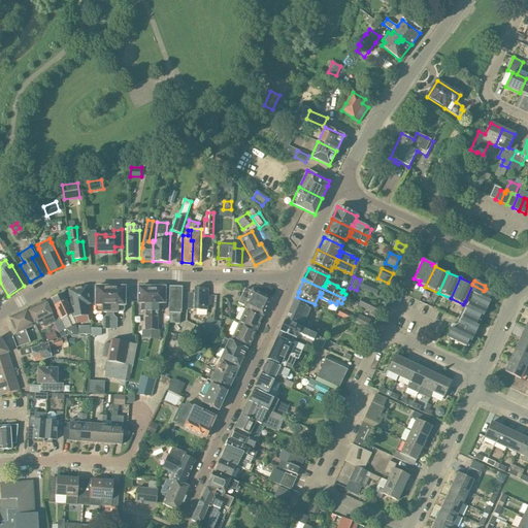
[(365,290),(376,295),(380,289),(368,284),(365,290)]
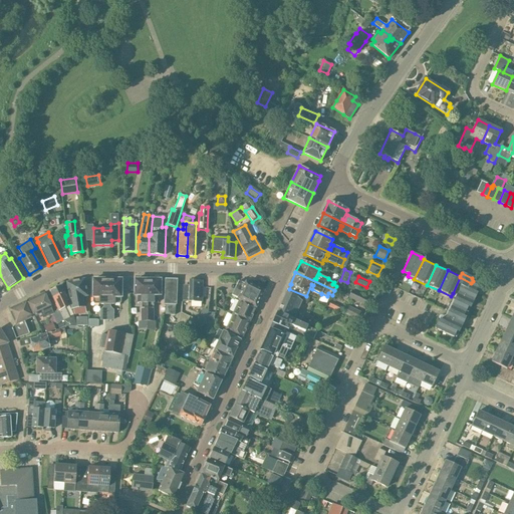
[(478,286),(471,283),(460,277),(453,293),(473,302),(477,293),(475,292),(478,286)]
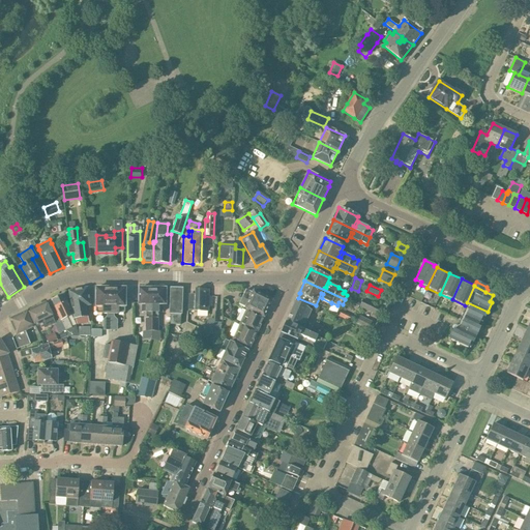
[(75,319),(88,316),(86,306),(90,305),(87,288),(69,291),(75,319)]
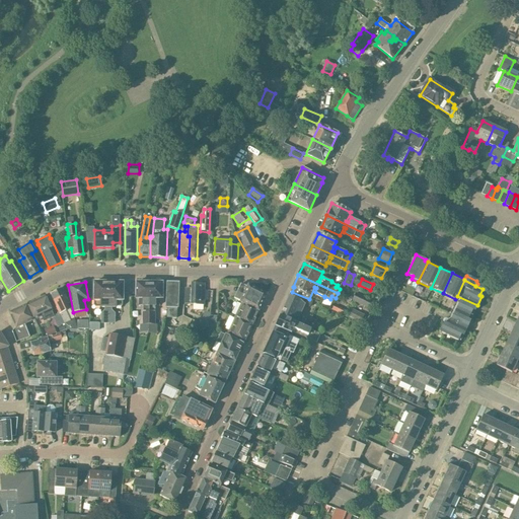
[(101,322),(107,323),(107,306),(107,292),(105,292),(105,291),(104,291),(104,282),(94,282),(94,306),(105,306),(105,309),(101,312),(101,322)]
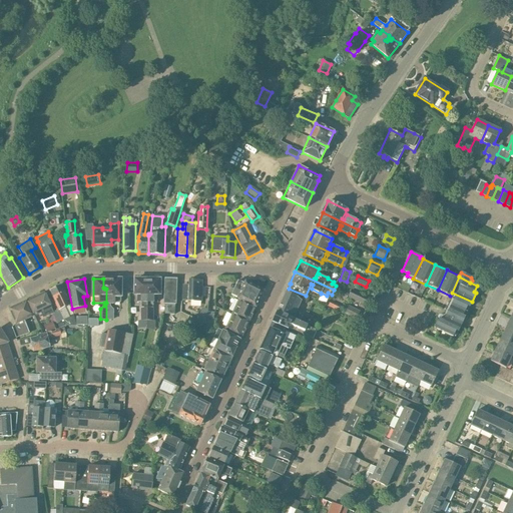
[(106,303),(106,320),(113,320),(114,309),(110,306),(110,303),(115,303),(120,303),(121,279),(107,279),(103,279),(103,288),(104,288),(104,289),(106,289),(106,303)]
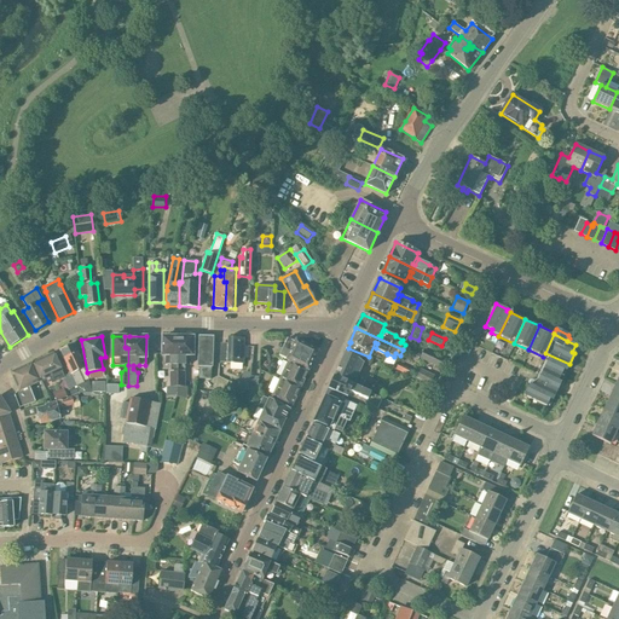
[(214,336),(198,336),(197,379),(212,380),(212,366),(213,366),(214,336)]
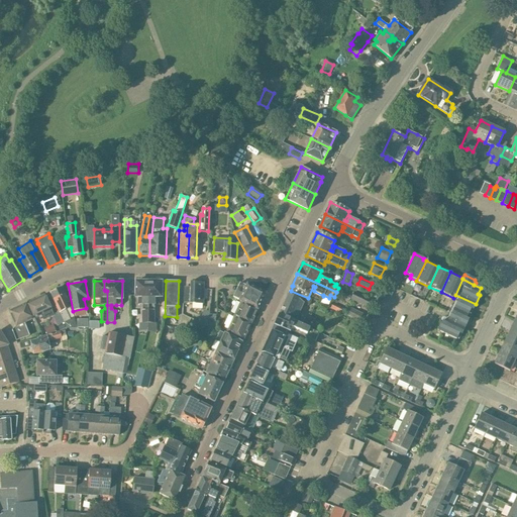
[(148,324),(149,324),(149,316),(148,316),(148,282),(135,282),(135,297),(139,297),(139,307),(142,307),(142,324),(148,324)]
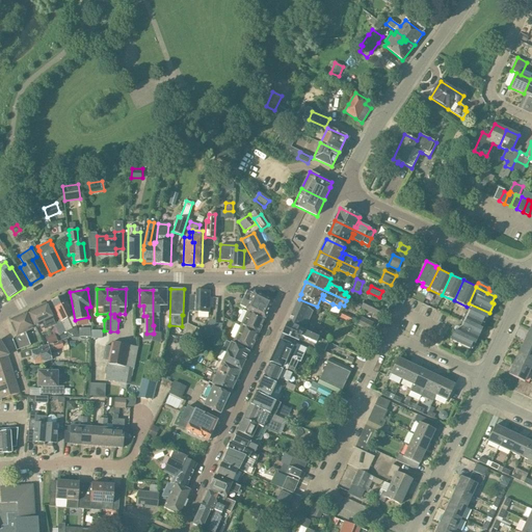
[(154,325),(154,334),(158,334),(158,316),(163,316),(163,306),(166,306),(166,290),(153,290),(153,325),(154,325)]
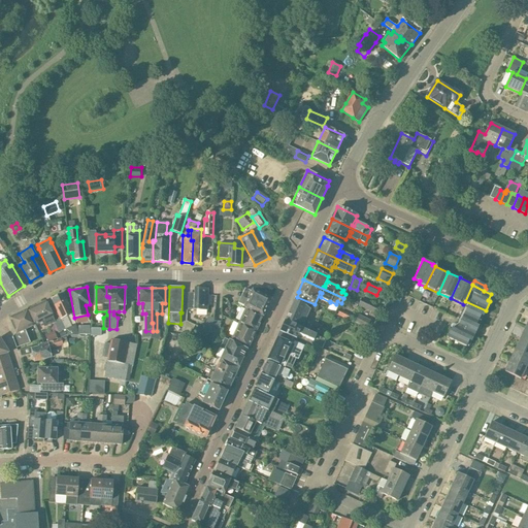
[(188,307),(188,310),(208,310),(208,305),(211,305),(211,296),(208,296),(208,288),(194,288),(193,307),(188,307)]
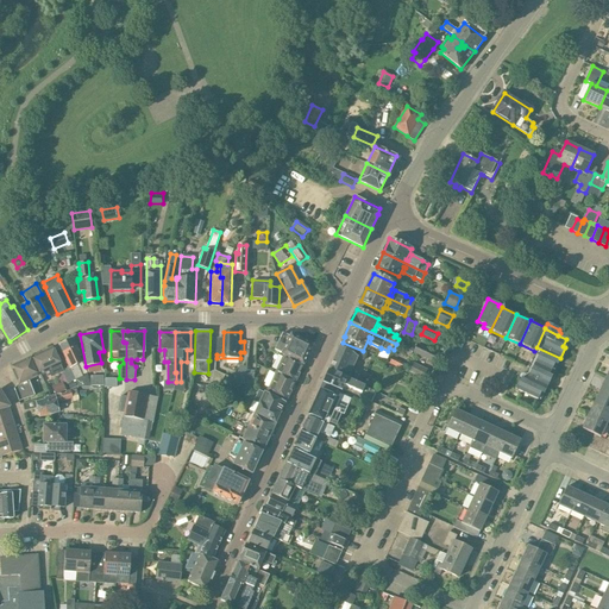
[(275,351),(283,356),(303,364),(313,345),(290,334),(289,337),(283,333),(280,341),(275,351)]
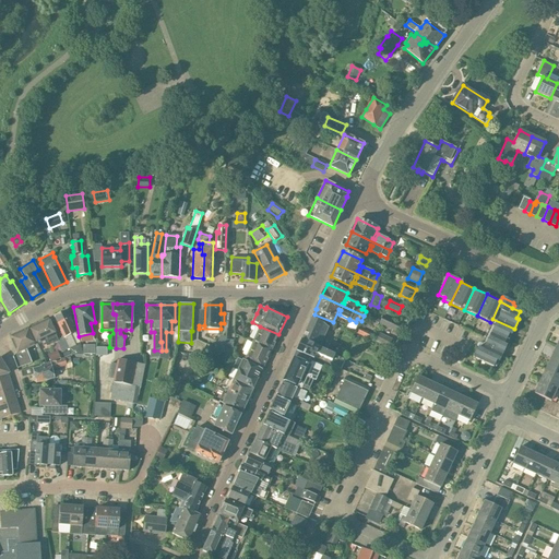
[(73,355),(76,353),(74,346),(75,345),(71,335),(74,333),(72,328),(74,326),(67,311),(55,317),(73,355)]
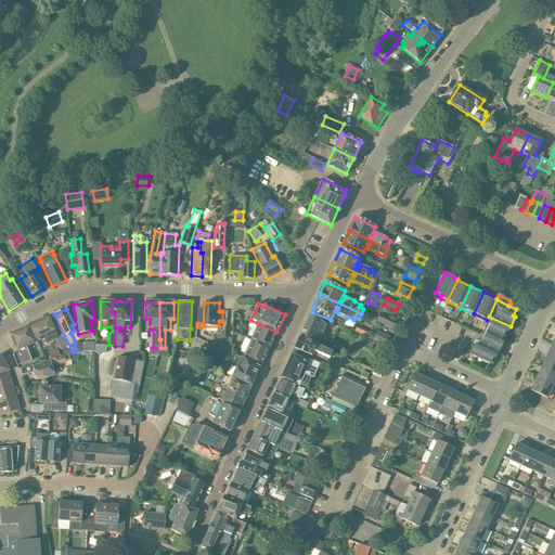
[(392,330),(397,322),(381,314),(377,322),(392,330)]
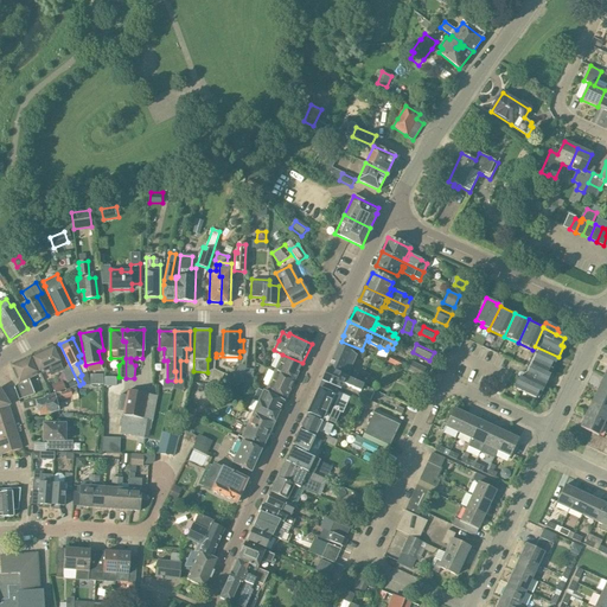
[(327,368),(347,377),(357,356),(351,350),(338,345),(327,368)]
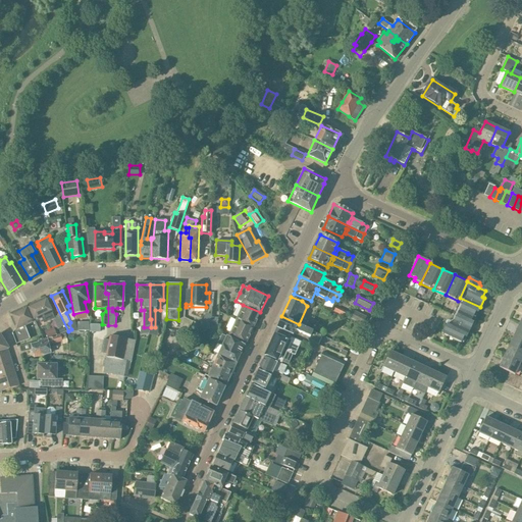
[(46,298),(28,306),(35,321),(42,318),(44,323),(54,319),(52,313),(53,313),(46,298)]
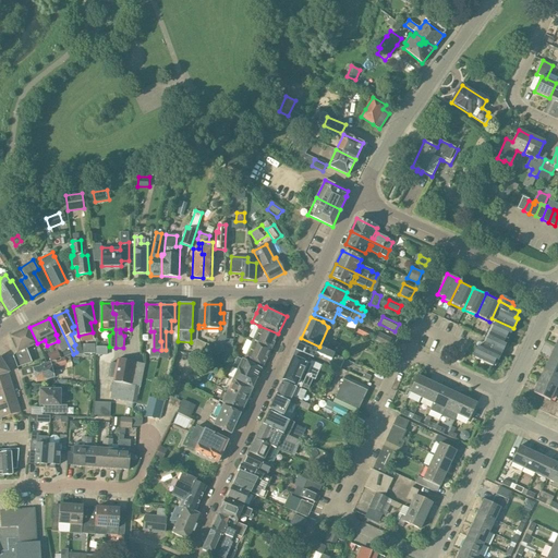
[(508,340),(513,328),(492,318),(489,322),(486,330),(508,340)]
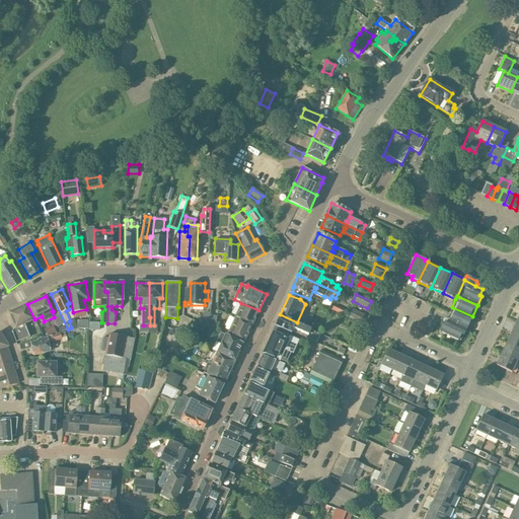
[(241,303),(234,318),(251,325),(258,310),(241,303)]
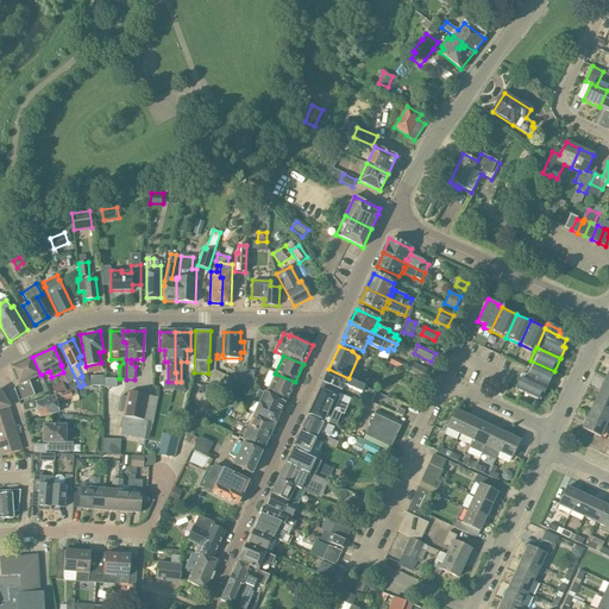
[(41,375),(32,357),(11,366),(19,384),(14,387),(22,401),(36,395),(29,380),(41,375)]
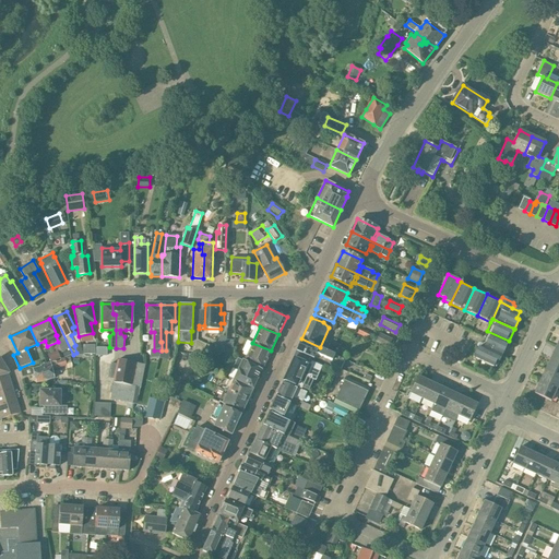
[(502,354),(509,341),(487,331),(480,343),(502,354)]
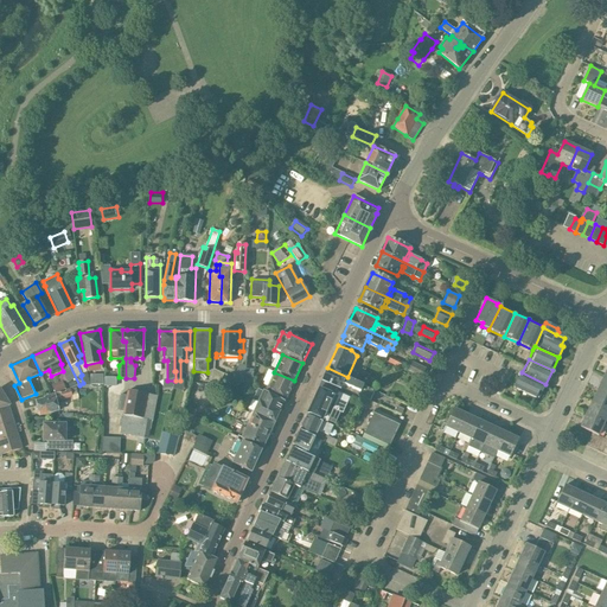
[(408,371),(422,378),(427,369),(413,362),(408,371)]
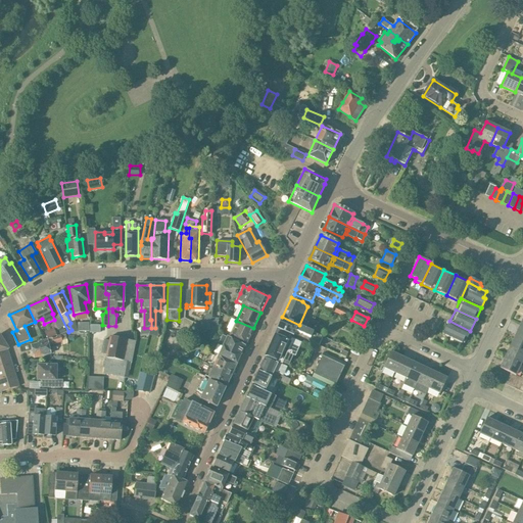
[(314,331),(299,325),(282,317),(277,328),(291,334),(294,335),(294,334),(319,345),(323,336),(313,332),(314,331)]
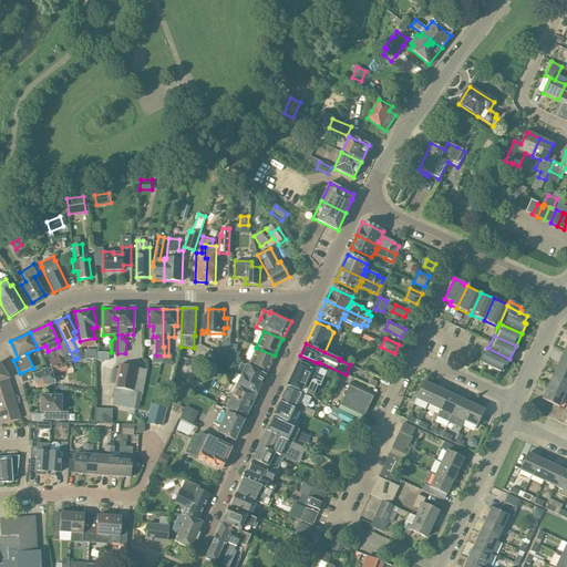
[(250,361),(247,368),(265,375),(275,356),(256,348),(253,346),(247,357),(249,358),(248,360),(250,361)]
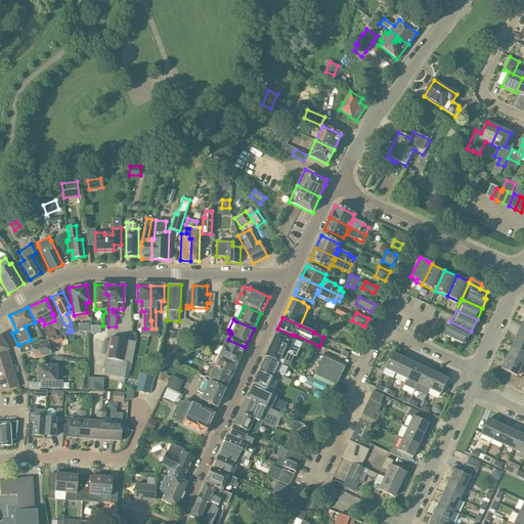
[(471,332),(450,321),(449,325),(448,325),(443,335),(463,344),(465,338),(468,339),(471,332)]
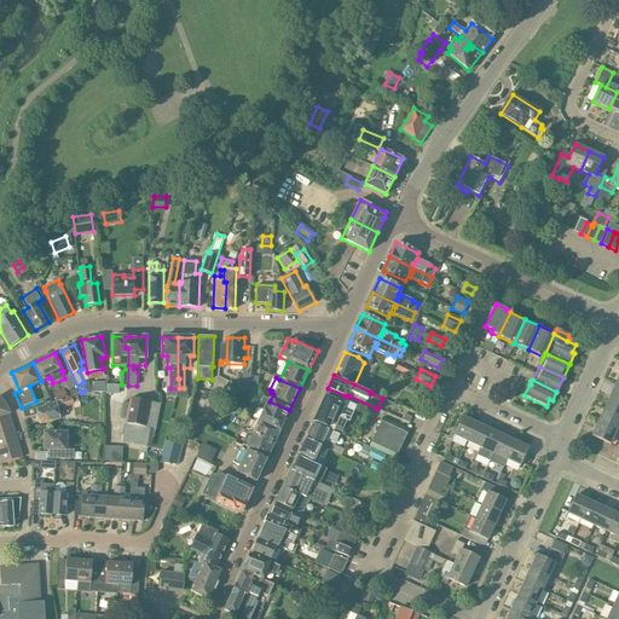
[(105,382),(92,382),(92,392),(105,392),(105,382)]
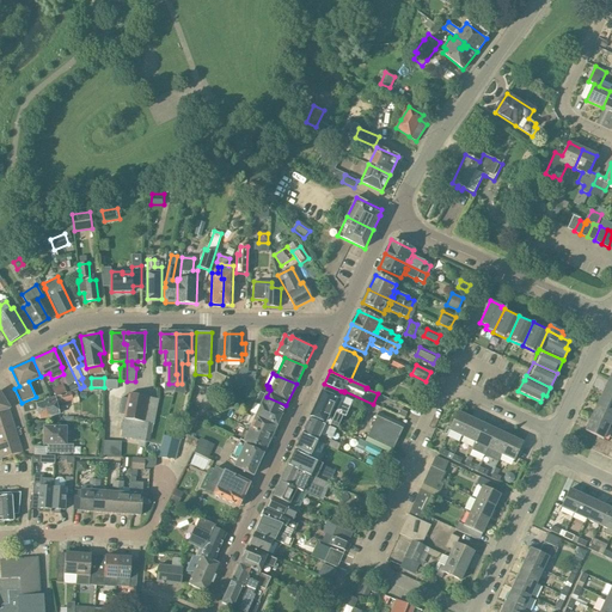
[(62,384),(53,389),(56,396),(66,392),(62,384)]
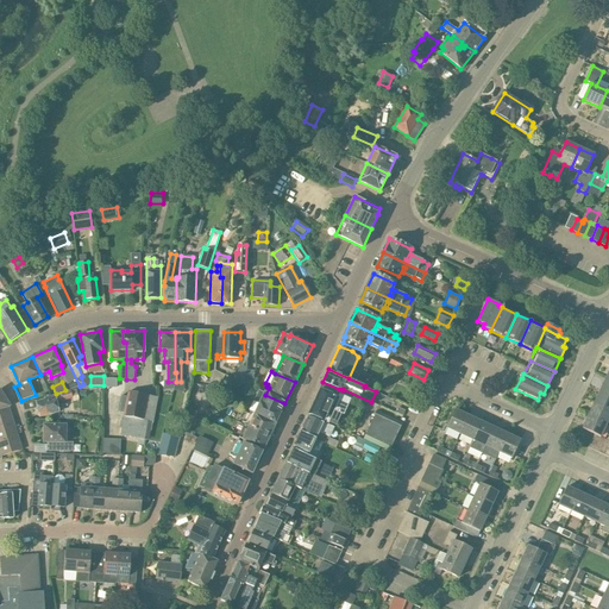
[(337,394),(339,389),(322,382),(308,414),(328,422),(336,426),(341,413),(344,414),(350,400),(337,394)]
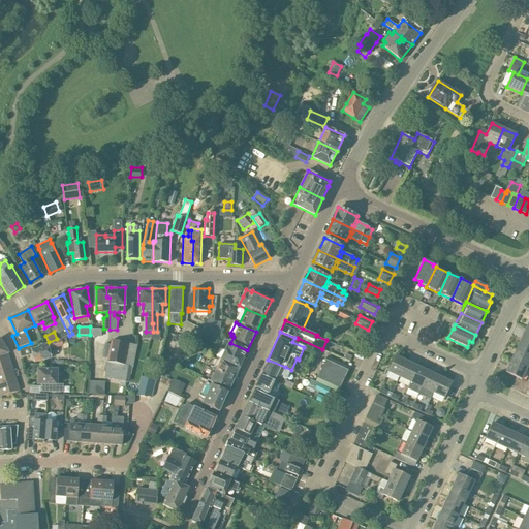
[(67,344),(66,338),(52,342),(54,348),(63,345),(67,344)]
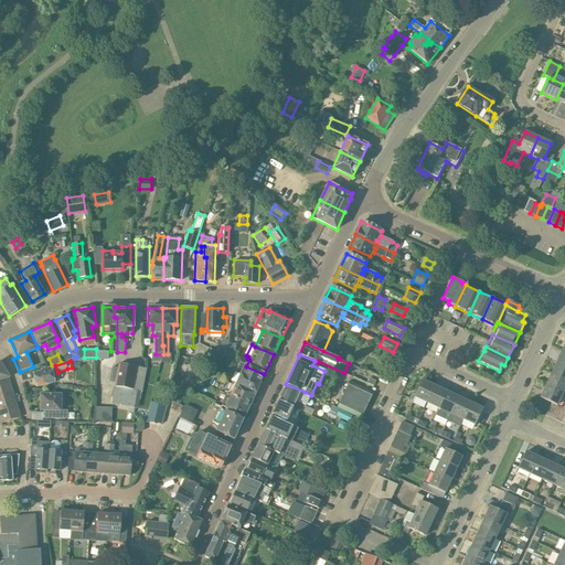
[(564,379),(564,364),(557,361),(552,373),(564,379)]
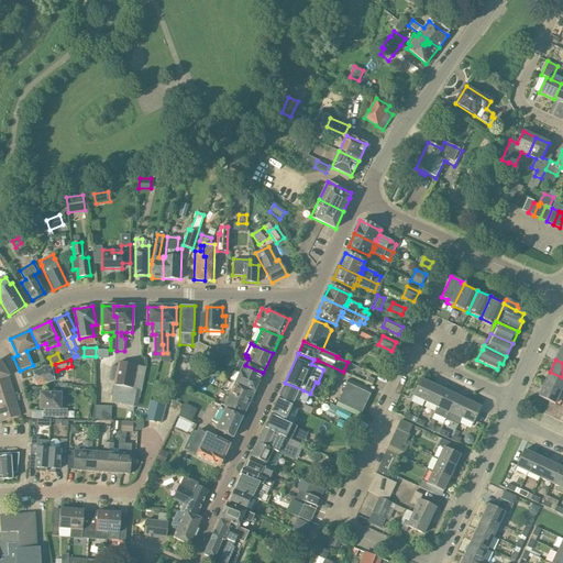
[(145,367),(119,362),(118,366),(112,365),(109,381),(114,382),(110,401),(141,408),(145,390),(141,389),(145,367)]
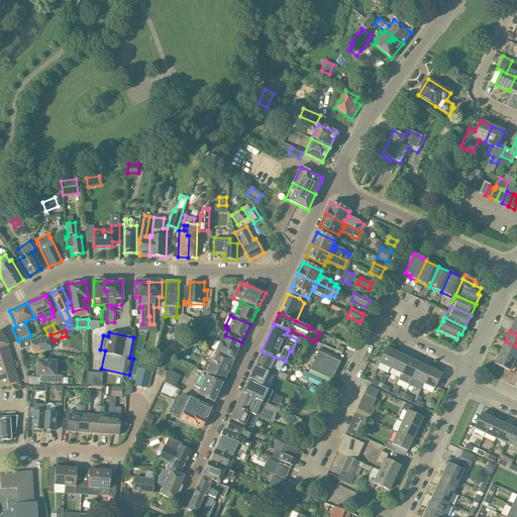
[(211,350),(216,352),(216,351),(233,359),(241,342),(225,335),(219,332),(211,350)]
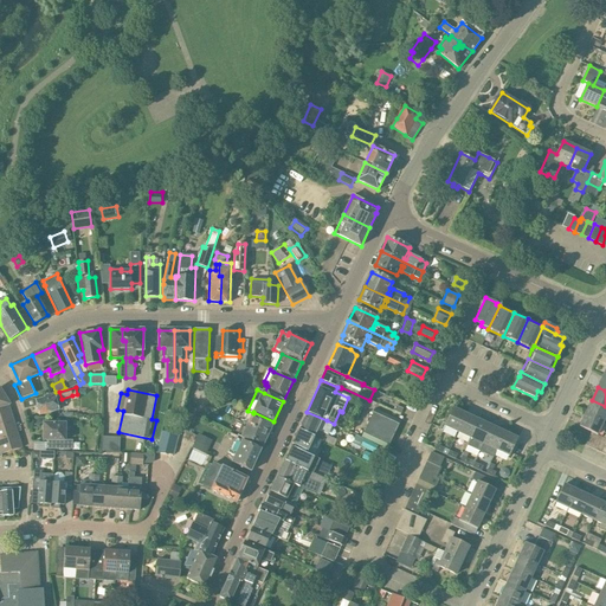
[(40,414),(58,410),(55,393),(44,395),(45,398),(37,400),(40,414)]
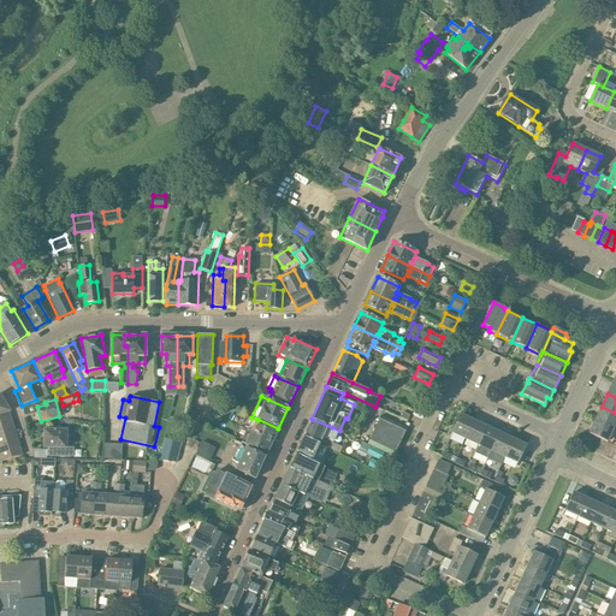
[(0,421),(11,419),(9,412),(10,412),(7,407),(0,408),(0,421)]
